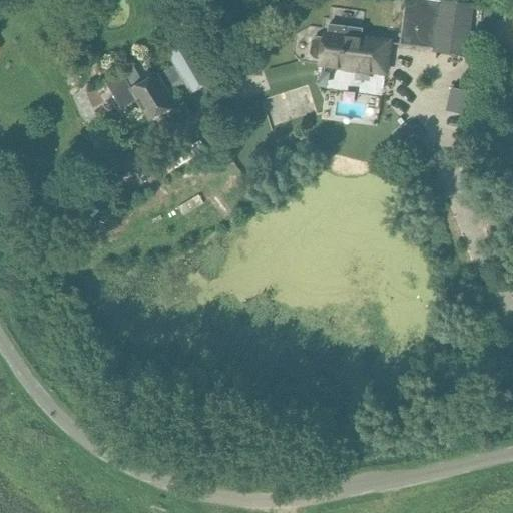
[(437,0),(409,0),(404,43),(436,47),(436,52),(468,56),(474,4),(442,1),(437,0)]
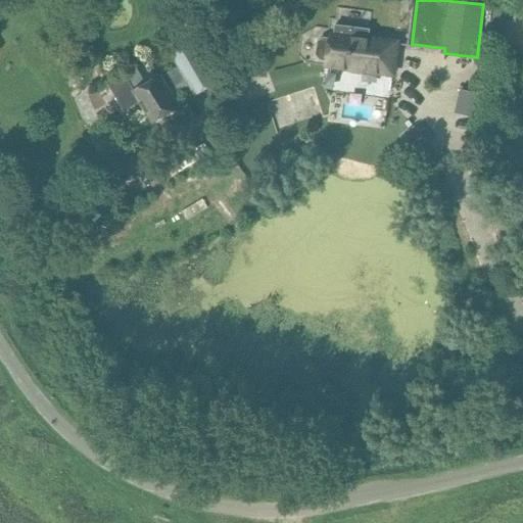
[(322,39),(317,43),(316,55),(320,60),(325,60),(325,66),(391,75),(395,42),(372,39),(372,41),(366,40),(367,30),(333,26),(332,36),(328,36),(328,40),(322,39)]
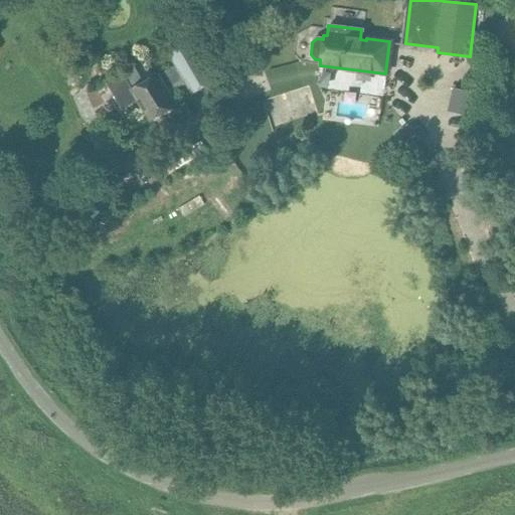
[(194,90),(196,93),(213,82),(192,47),(189,41),(167,53),(171,59),(190,93),(194,90)]
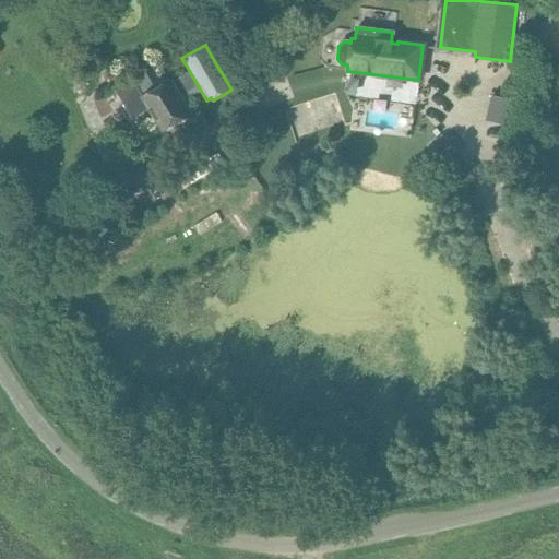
[(191,115),(171,80),(155,90),(144,71),(115,88),(132,119),(150,109),(163,132),(177,123),(181,125),(188,120),(189,116),(191,115)]
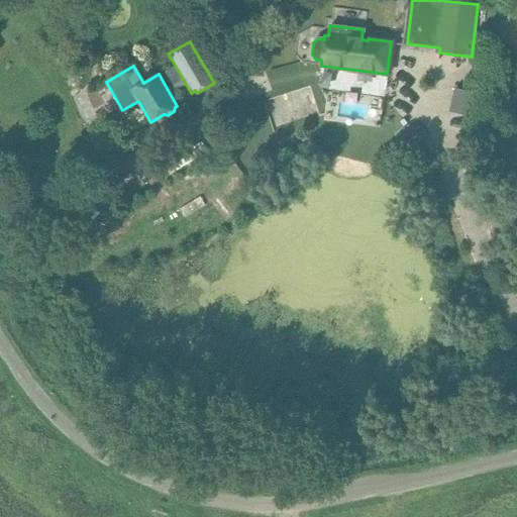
[(473,92),(454,88),(449,110),(468,114),(473,92)]
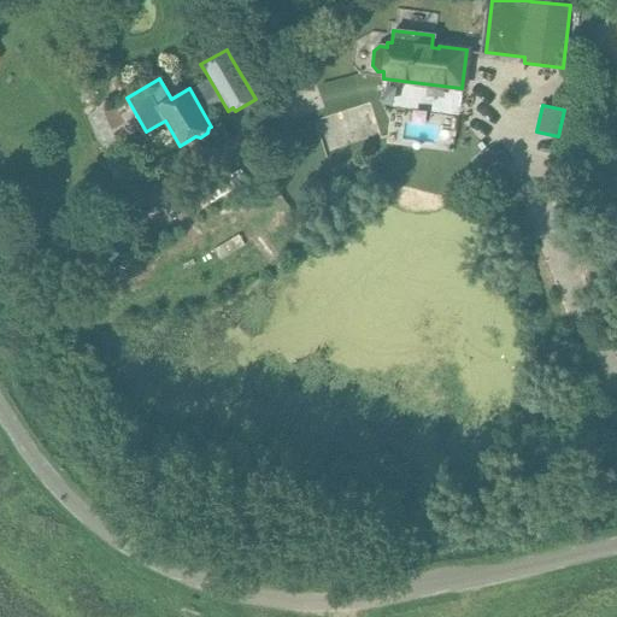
[(211,203),(250,180),(242,168),(204,191),(211,203)]
